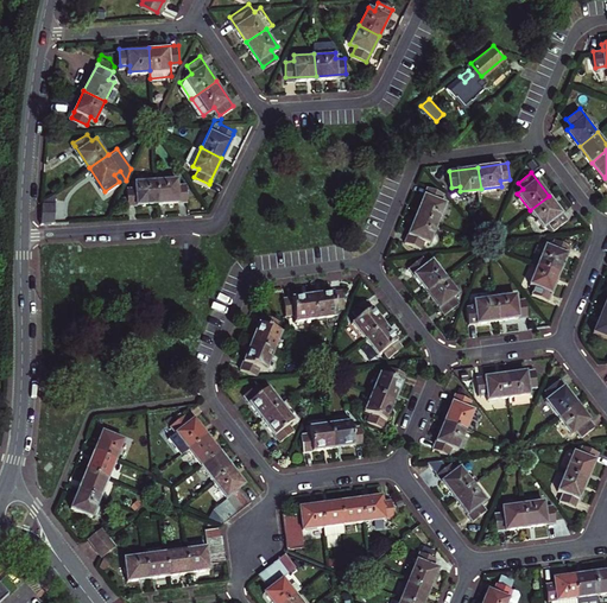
[(187,182),(178,183),(178,177),(157,178),(158,201),(165,201),(184,198),(188,198),(187,182)]
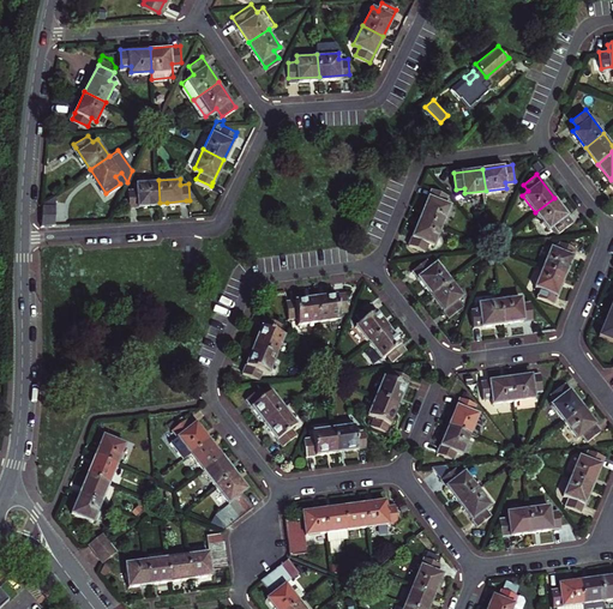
[(154,203),(160,203),(158,180),(138,181),(138,187),(128,188),(130,205),(133,204),(154,203)]
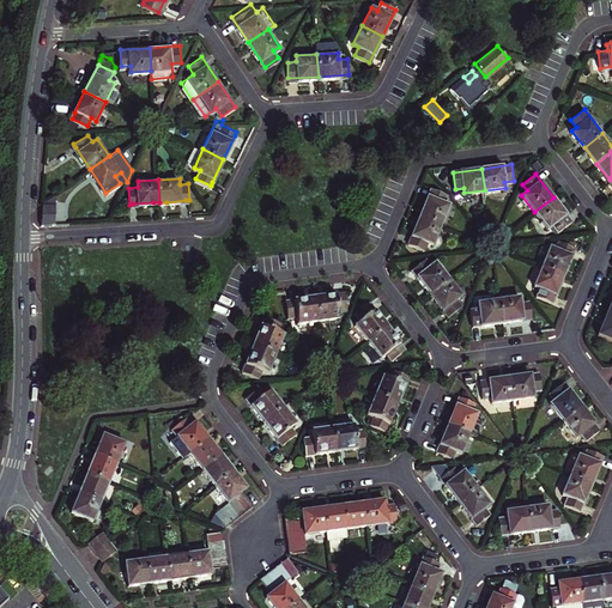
[(431,188),(420,216),(442,224),(449,205),(443,202),(447,195),(431,188)]
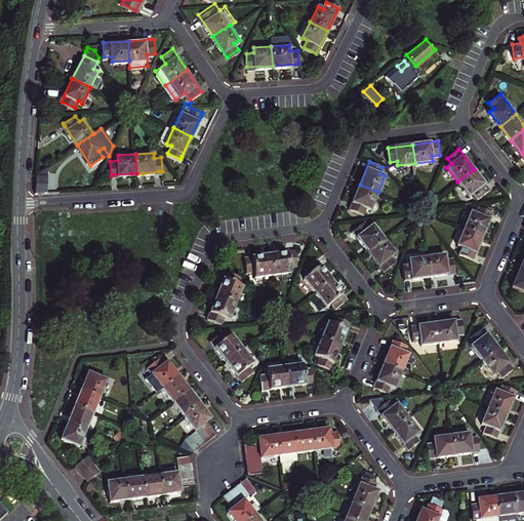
[(474,169),(457,182),(468,196),(473,192),(478,198),(489,190),(474,169)]
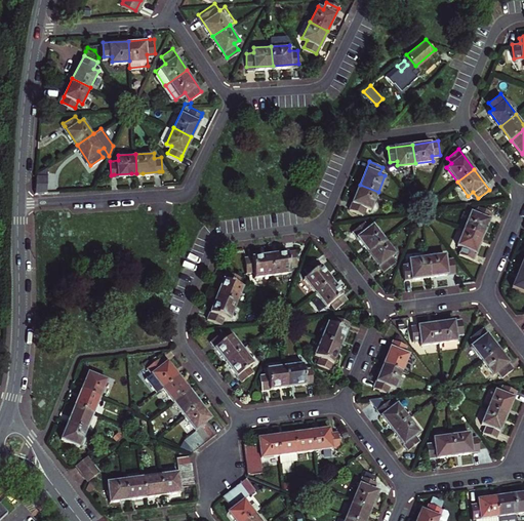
[(37,174),(36,191),(48,191),(49,174),(37,174)]
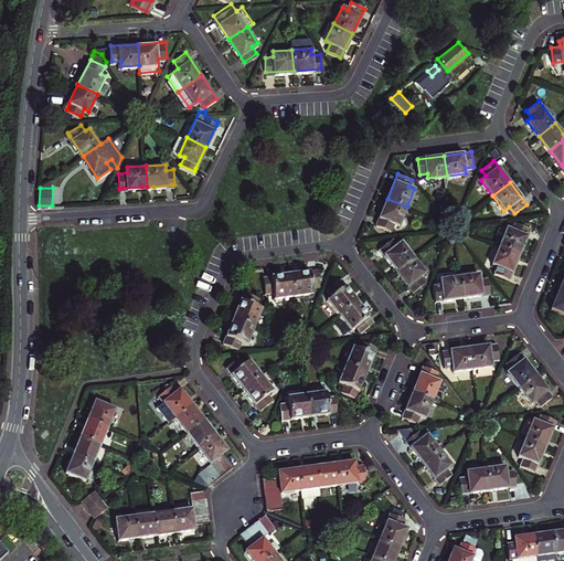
[(407,207),(387,199),(376,224),(391,231),(394,222),(400,225),(407,207)]
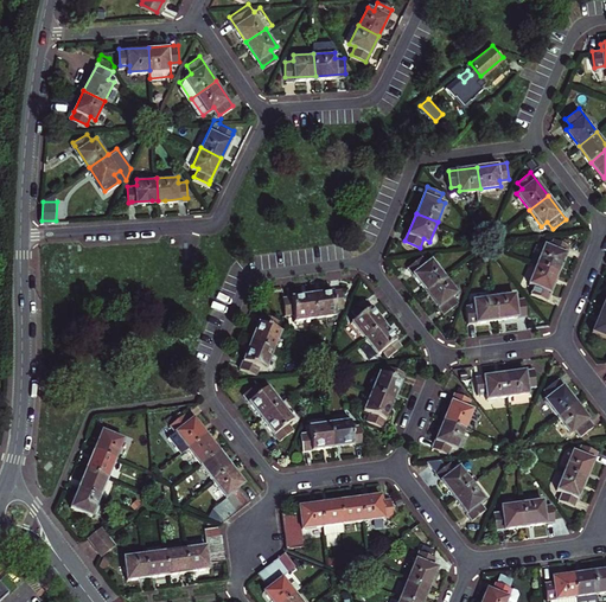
[(557,271),(569,244),(554,238),(550,247),(544,244),(536,262),(557,271)]
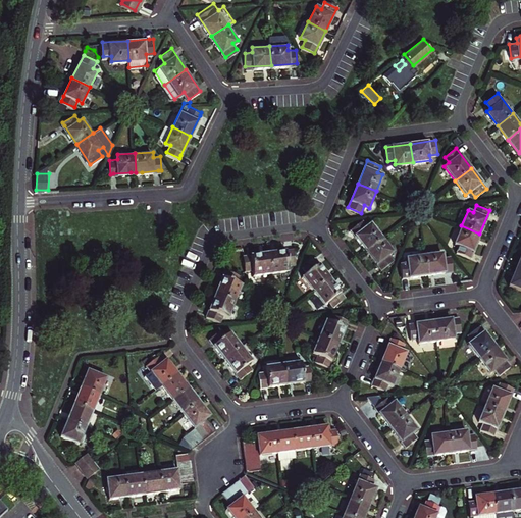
[(372,223),(368,226),(362,219),(351,228),(367,249),(383,237),(372,223)]
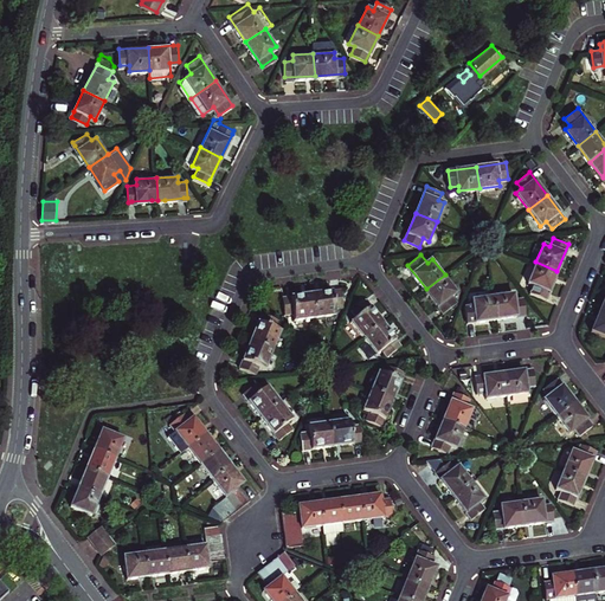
[(546,298),(557,271),(535,262),(528,282),(533,284),(529,292),(546,298)]
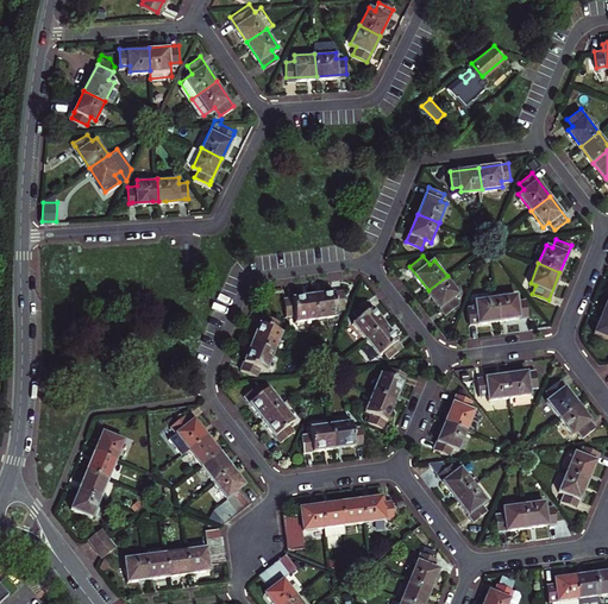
[(447,276),(428,290),(447,314),(462,303),(456,296),(461,293),(447,276)]
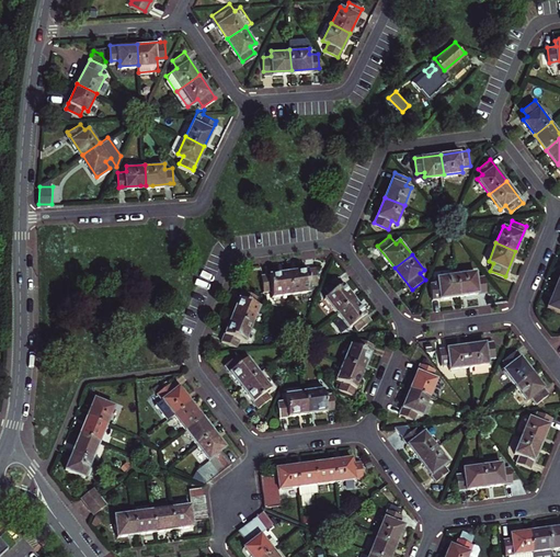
[(316,268),(288,271),(292,293),(309,291),(309,284),(317,283),(316,268)]
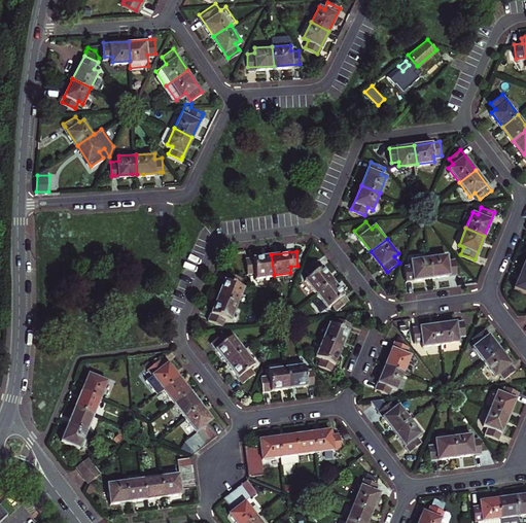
[(429,255),(432,275),(458,272),(456,257),(449,258),(448,253),(429,255)]
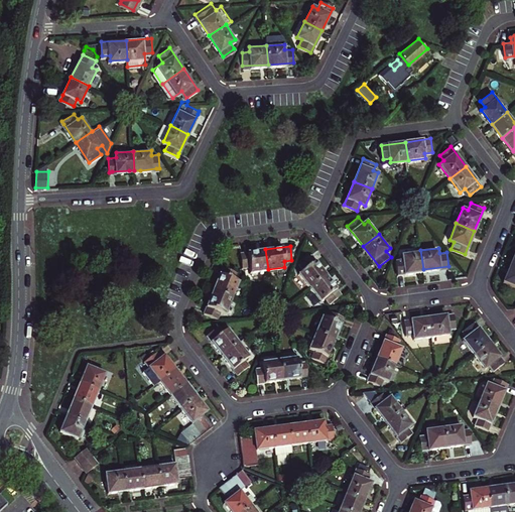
[(268,269),(265,249),(240,252),(242,267),(249,266),(250,271),(268,269)]
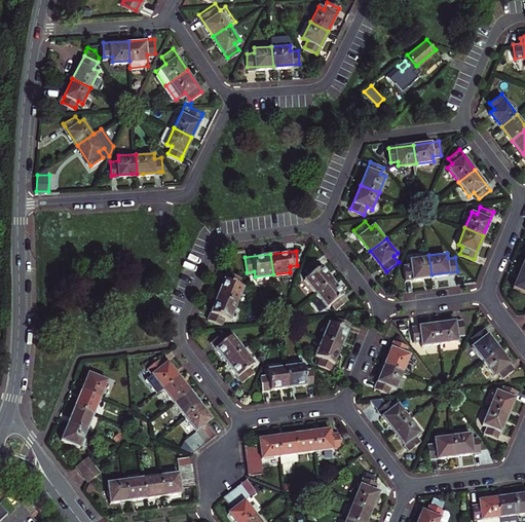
[(410,258),(411,263),(404,264),(406,278),(432,274),(428,255),(410,258)]
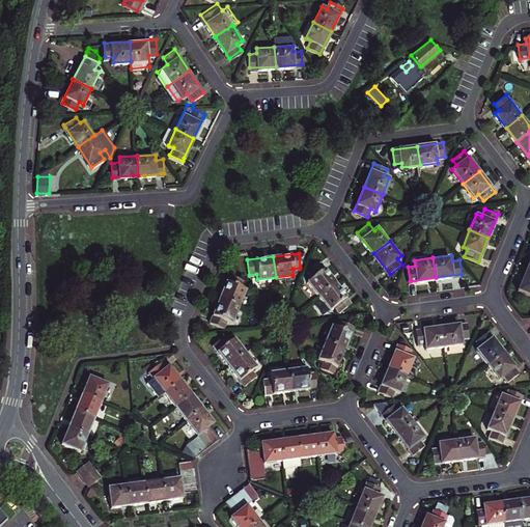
[(308,271),(312,277),(307,281),(318,295),(335,281),(318,261),(308,271)]
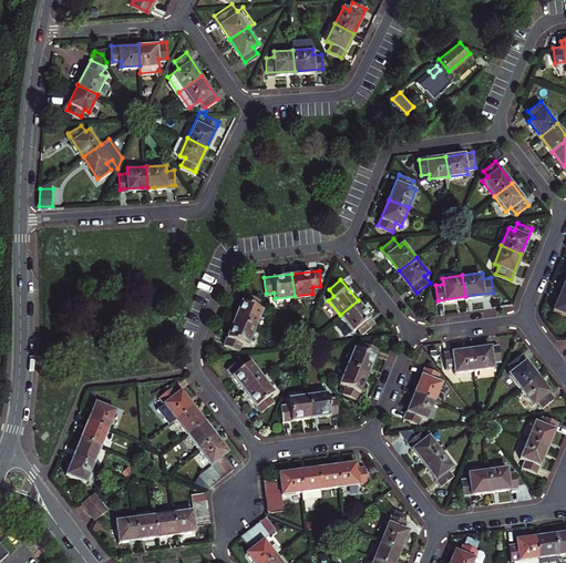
[(565,290),(562,289),(554,307),(565,313),(565,290)]
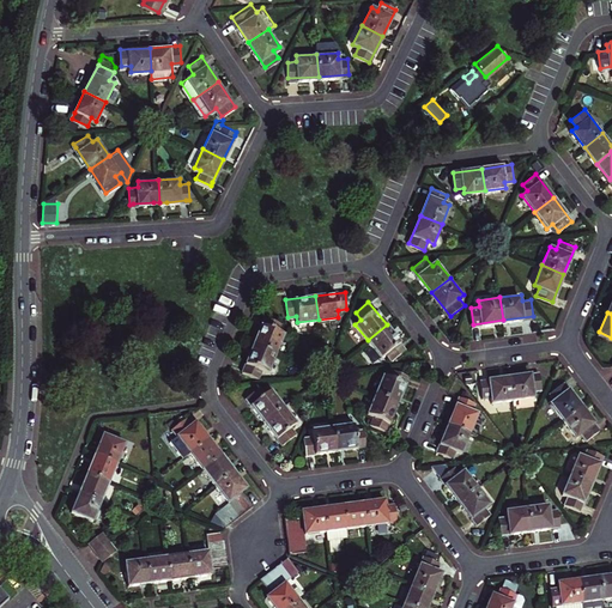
[(284,333),(278,330),(282,322),(265,315),(254,344),(276,352),(284,333)]
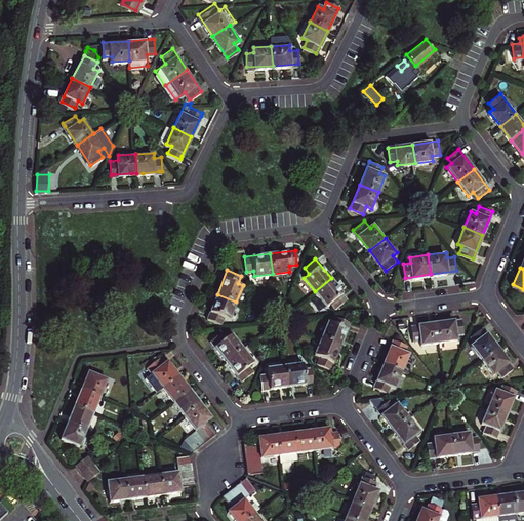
[(331,278),(315,291),(326,306),(331,302),(336,307),(348,297),(331,278)]
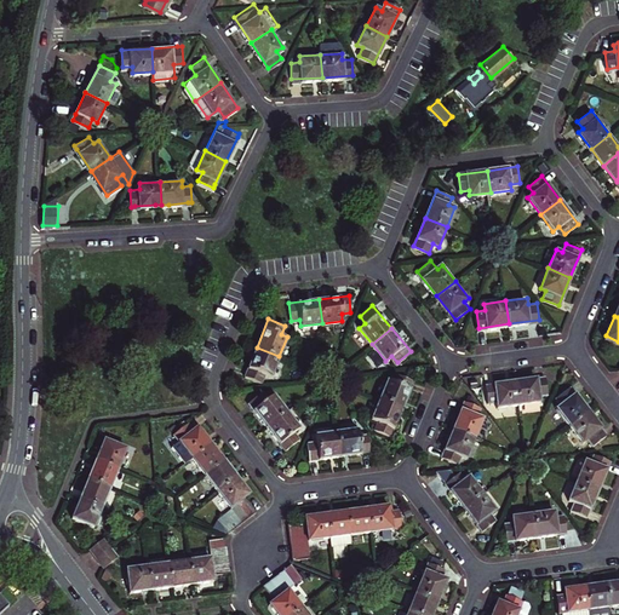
[(279,356),(257,348),(245,374),(262,380),(264,373),(271,375),(279,356)]
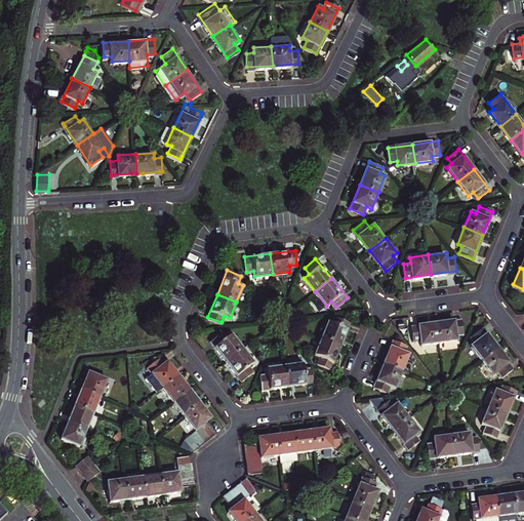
[(340,345),(350,321),(336,316),(333,323),(328,320),(321,336),(340,345)]
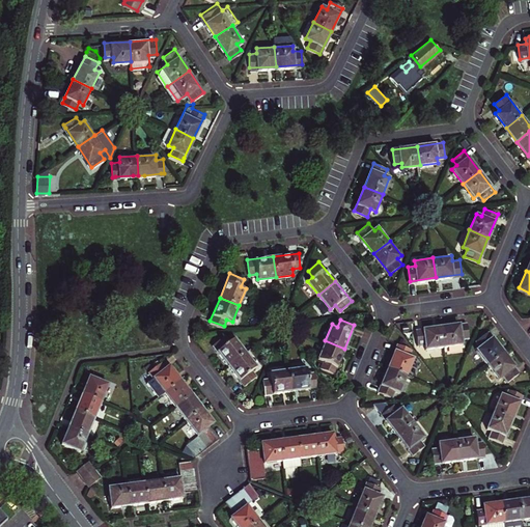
[(470,335),(468,321),(442,325),(445,344),(463,342),(462,337),(470,335)]
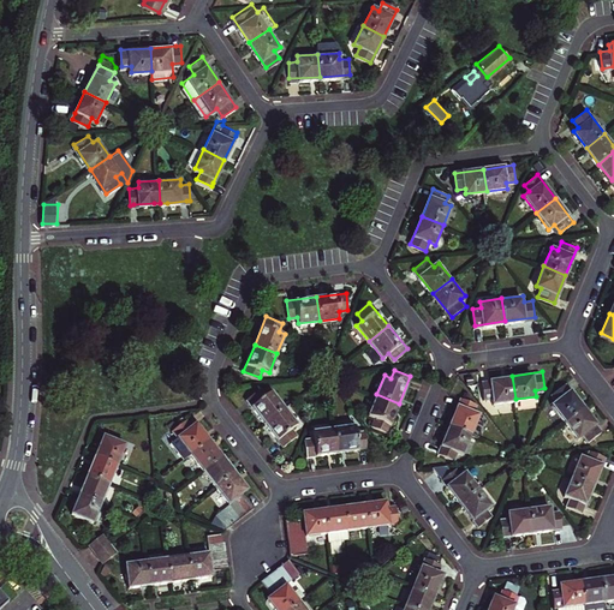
[(486,396),(494,395),(495,401),(516,399),(512,376),(483,380),(486,396)]
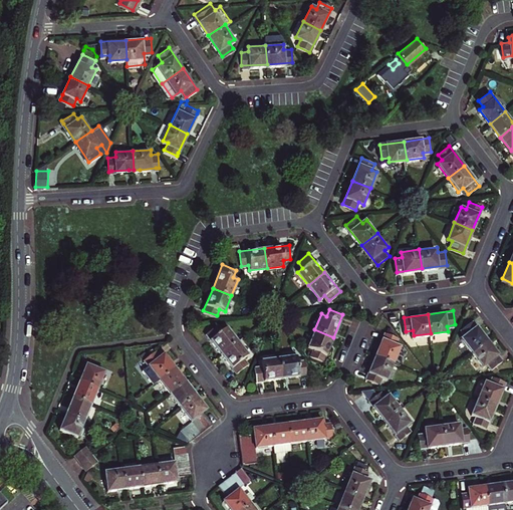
[(487,339),(472,319),(460,328),(464,334),(461,337),(472,351),(487,339)]
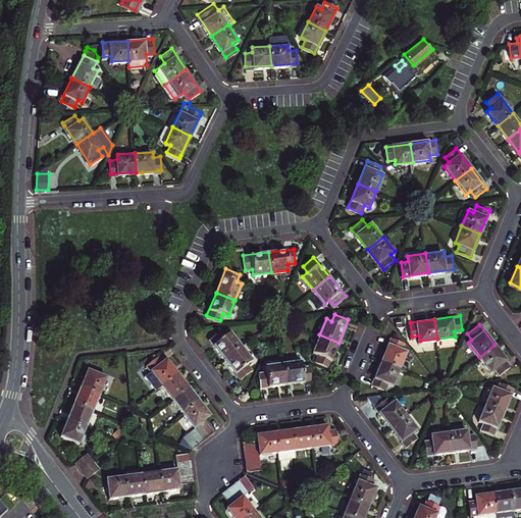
[(229,332),(225,335),(220,329),(208,339),(224,359),(241,346),(229,332)]
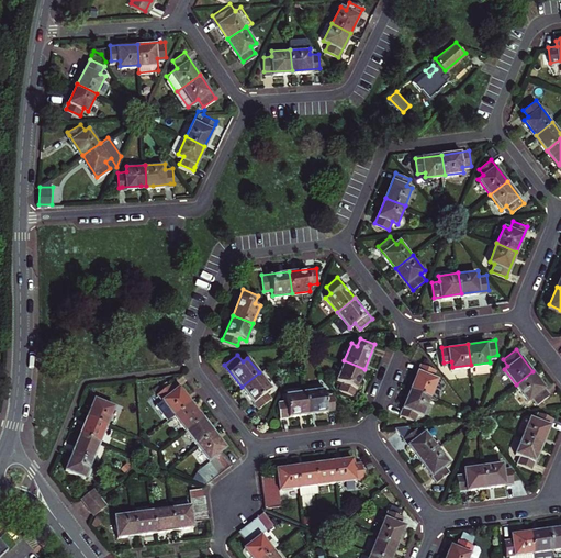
[(354,394),(365,369),(344,360),(336,379),(343,381),(339,389),(354,394)]
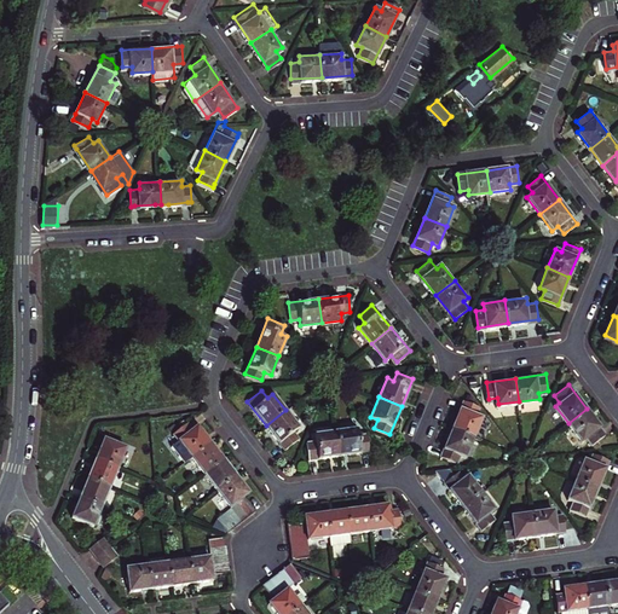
[(483,415),(477,412),(480,404),(465,398),(452,426),(474,435),(483,415)]
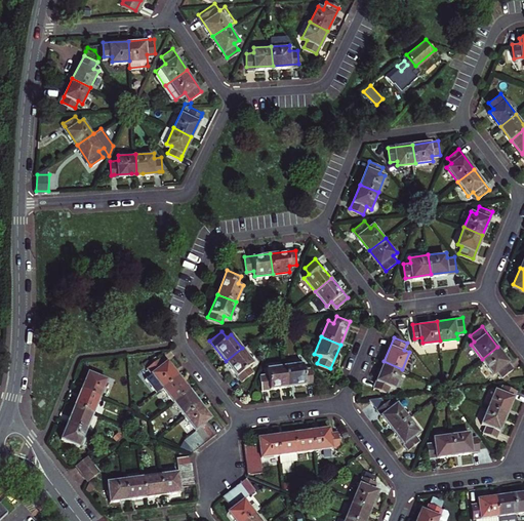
[(513,367),(497,347),(482,359),(492,372),(496,370),(500,376),(513,367)]
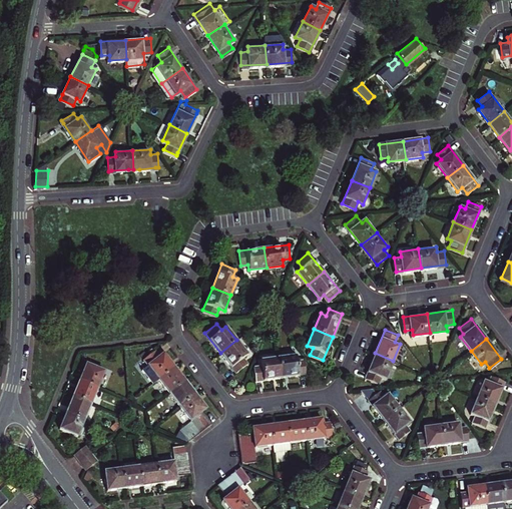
[(236,340),(220,353),(236,372),(247,363),(243,357),(247,354),(236,340)]
